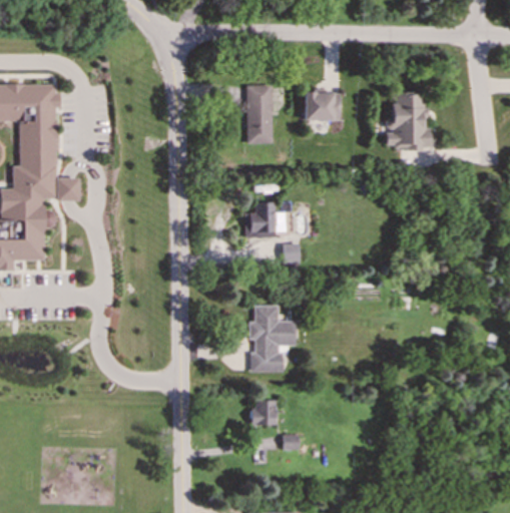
[(0,265),(44,265),(43,226),(54,226),(54,210),(44,211),(44,200),(79,199),(78,177),(58,177),(56,83),(0,84),(0,265)]
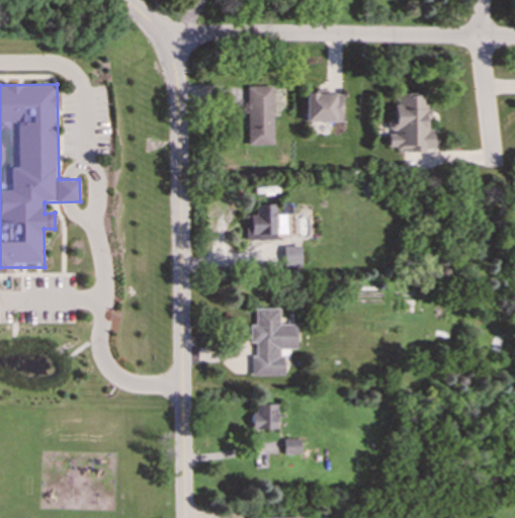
[(250,146),(276,146),(274,86),(249,86),(250,146)]
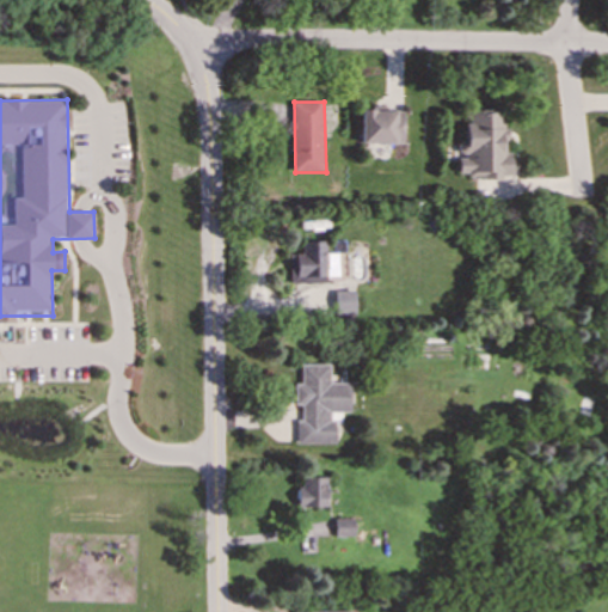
[(363,147),(405,147),(405,110),(364,110),(363,147)]
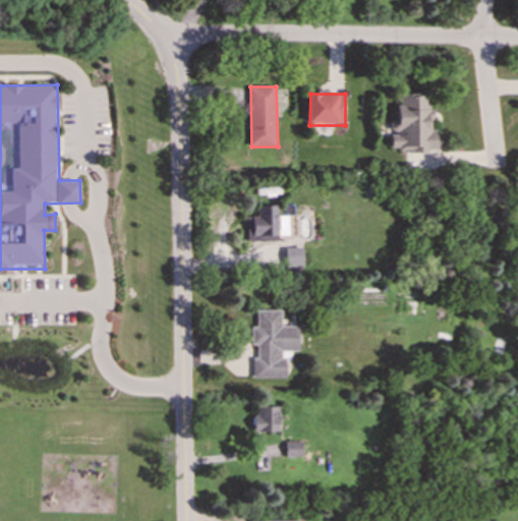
[(439,152),(439,129),(433,129),(433,95),(397,95),(397,134),(393,134),(393,152),(439,152)]
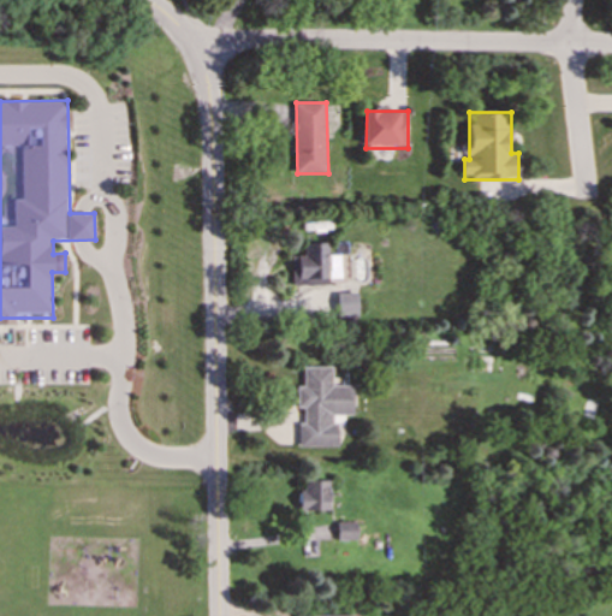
[(349,253),(331,254),(331,242),(307,243),(307,255),(295,255),(296,286),(332,284),(331,279),(350,278),(349,253)]
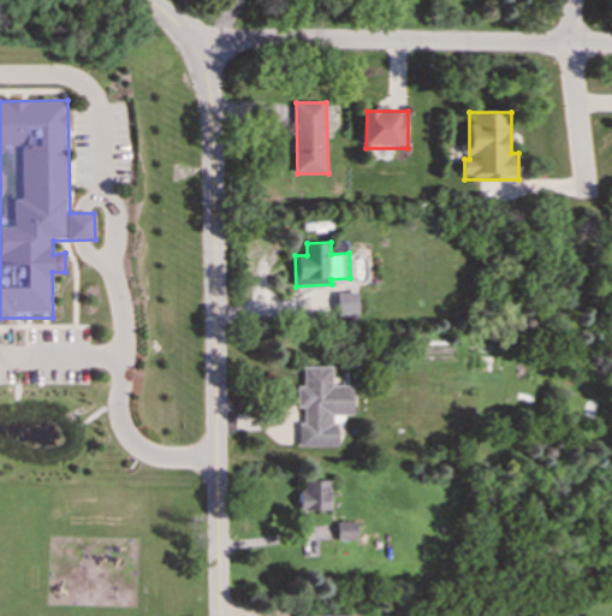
[(360,291),(339,292),(340,317),(361,315),(360,291)]
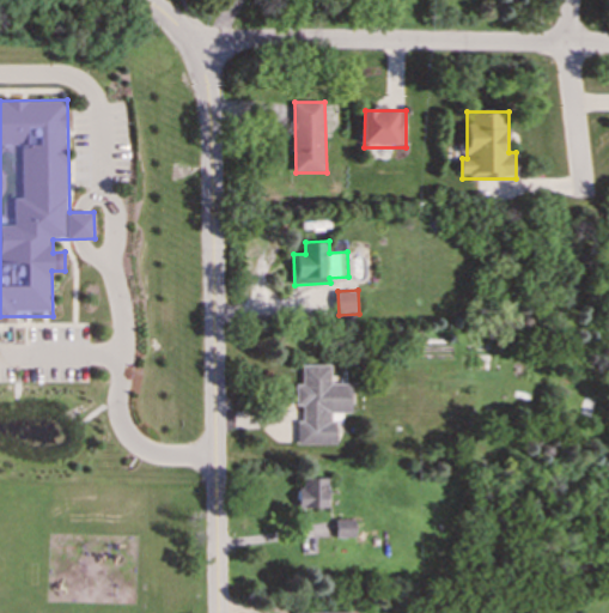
[(299,444),(336,444),(336,412),(353,412),(353,383),(333,383),(333,364),(304,364),(304,383),(298,383),(298,405),(304,405),(305,420),(299,420),(299,444)]
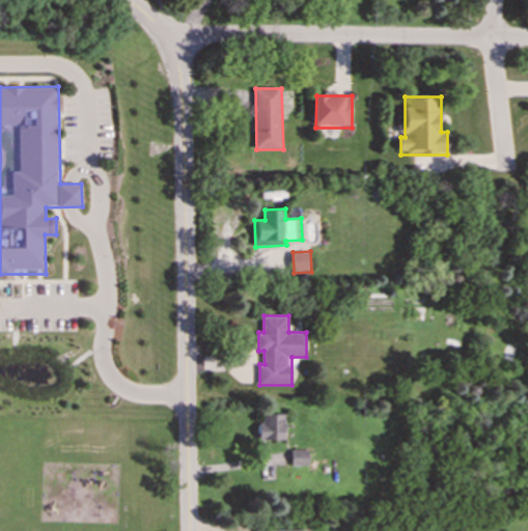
[(285,440),(286,414),(264,413),(264,422),(259,422),(259,439),(285,440)]
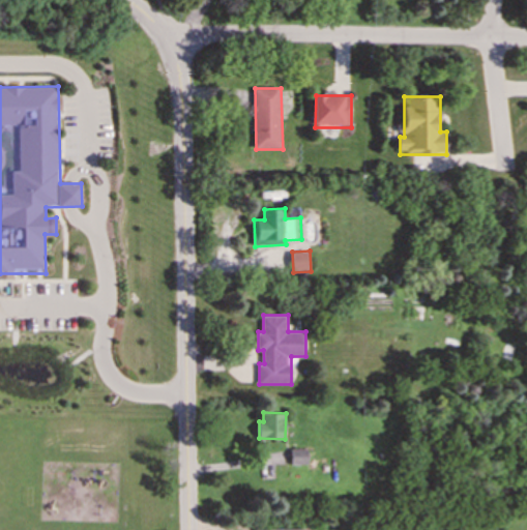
[(309,448),(292,449),(292,464),(310,464),(309,448)]
